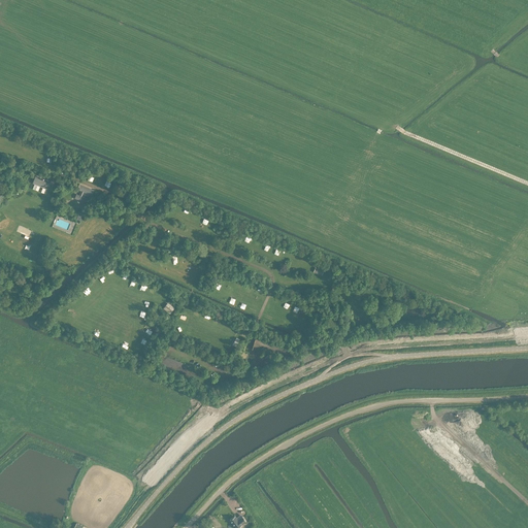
[(33,184),(46,189),(50,182),(36,175),(33,184)]
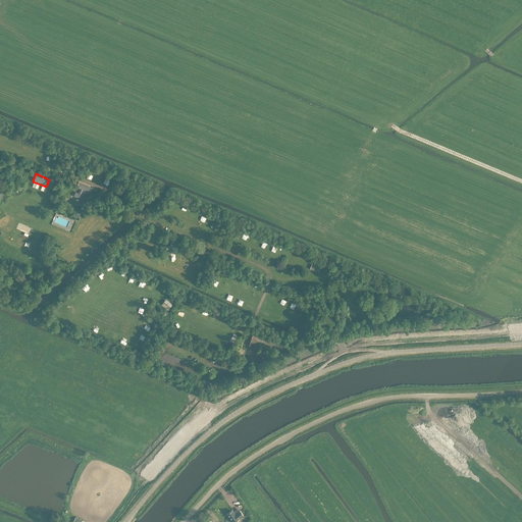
[(81,195),(83,191),(91,195),(93,189),(79,183),(76,187),(76,189),(80,190),(79,194),(75,193),(75,194),(74,196),(84,200),(85,201),(85,200),(87,201),(88,198),(86,197),(81,195)]
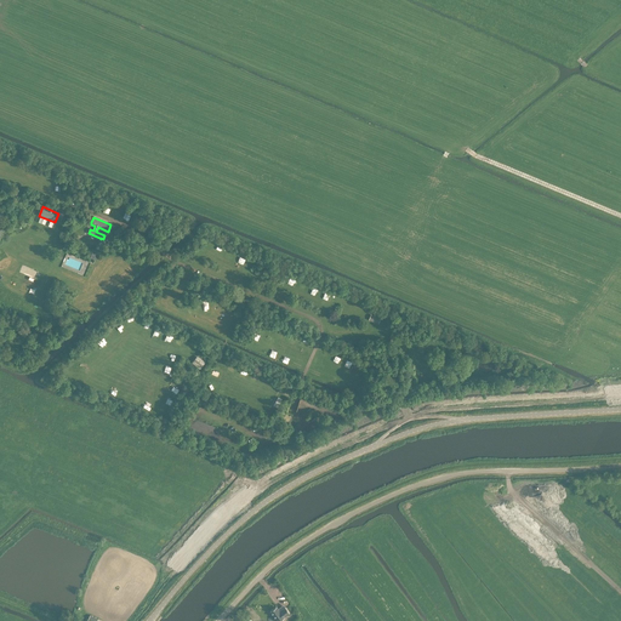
[(21,272),(35,278),(38,272),(23,266),(21,272)]
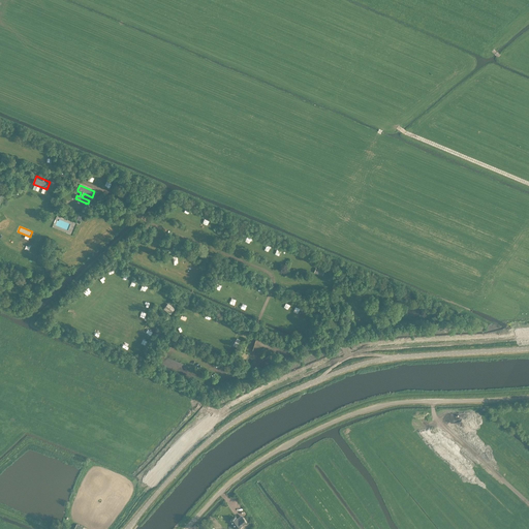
[(175,309),(168,303),(163,309),(170,314),(175,309)]
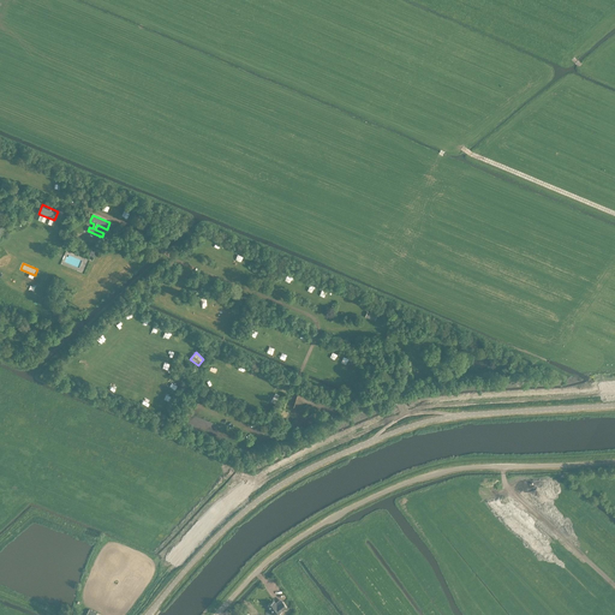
[(281,611),(286,607),(282,601),(278,605),(274,601),(268,605),(274,614),(276,614),(281,611)]
